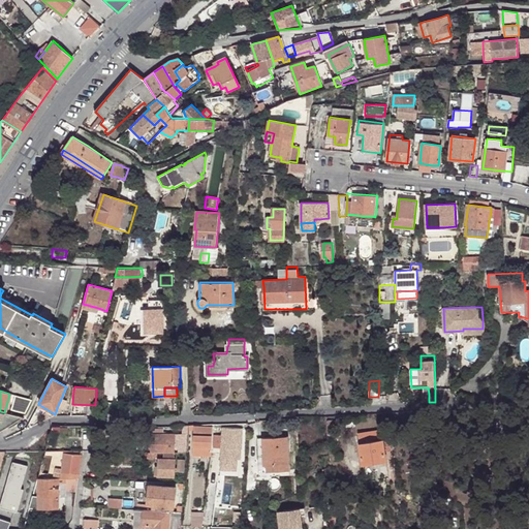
[(417,396),(421,402),(429,402),(429,394),(417,394),(417,396)]
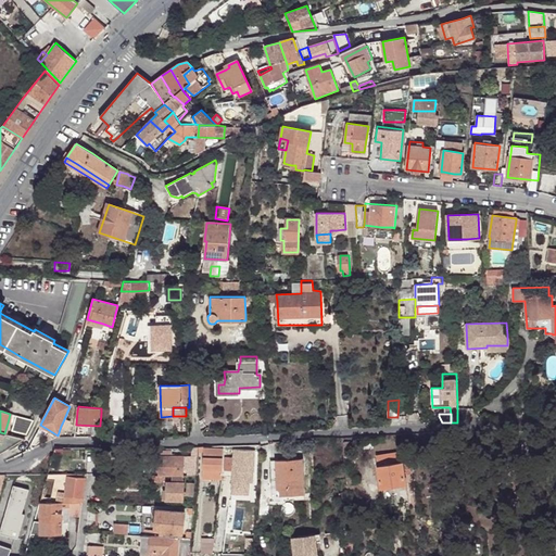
[(26,434),(34,420),(16,416),(14,420),(14,424),(12,431),(26,434)]
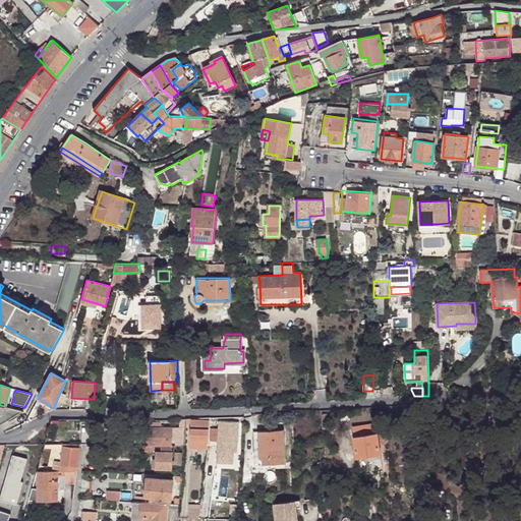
[(118,399),(118,409),(131,409),(131,400),(118,399)]
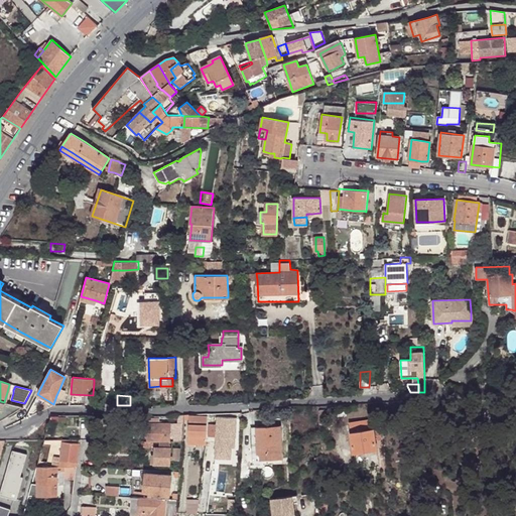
[(0,420),(22,407),(4,402),(0,401),(0,420)]
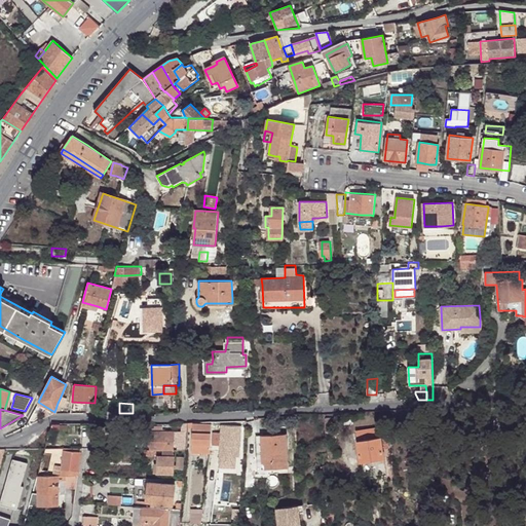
[(192,422),(191,426),(191,442),(199,443),(199,452),(209,452),(210,449),(208,449),(208,443),(210,443),(210,431),(210,423),(192,422)]
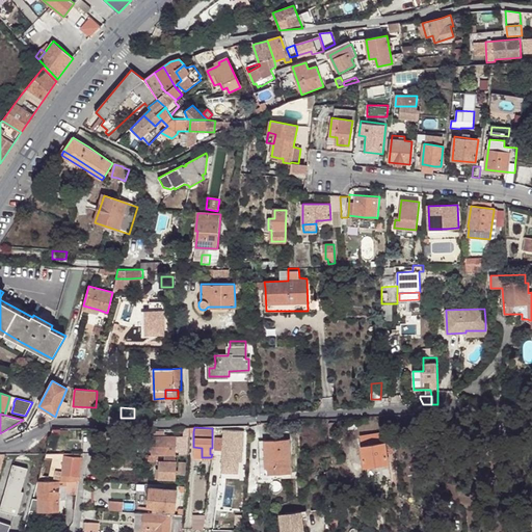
[(232,450),(232,459),(232,460),(241,461),(243,430),(225,428),(224,436),(216,435),(215,448),(223,449),(232,450)]
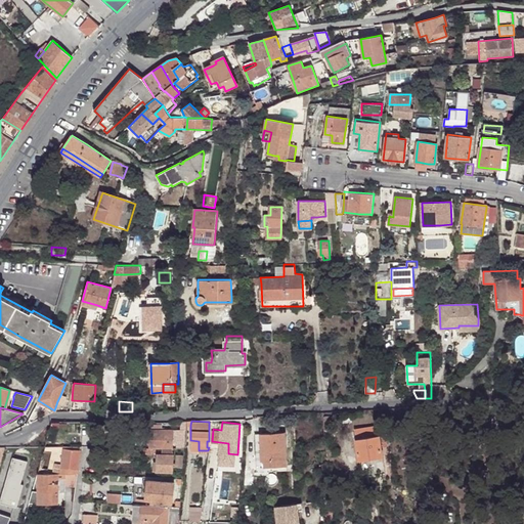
[(380,447),(378,436),(377,427),(355,430),(359,460),(381,456),(380,447)]
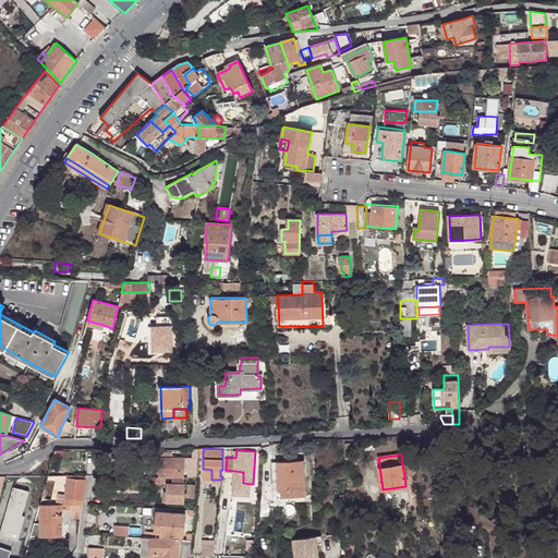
[(183,477),(183,465),(183,458),(161,458),(161,477),(166,477),(173,477),(183,477)]
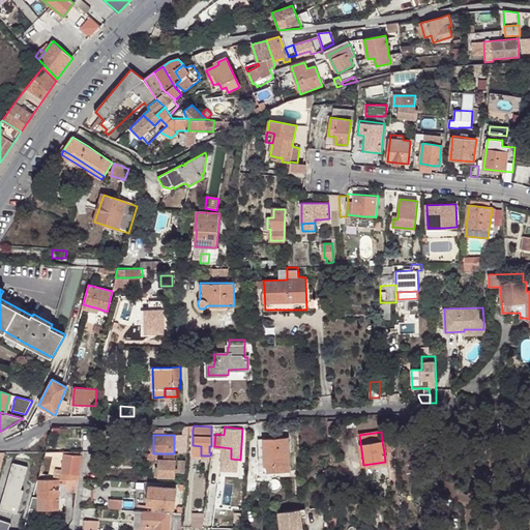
[(288,438),(263,439),(264,472),(290,471),(288,438)]
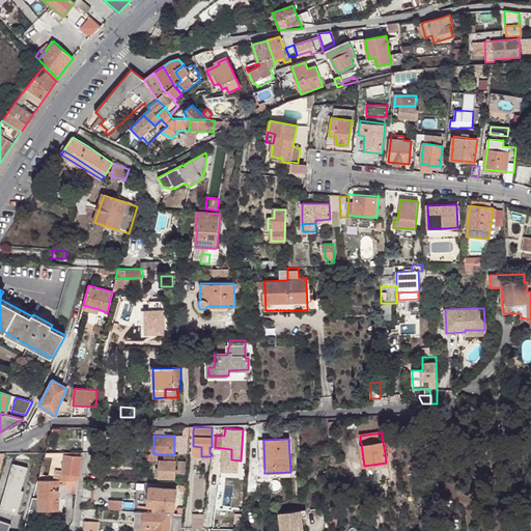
[(264,473),(263,440),(257,440),(259,477),(259,478),(290,478),(290,472),(264,473)]
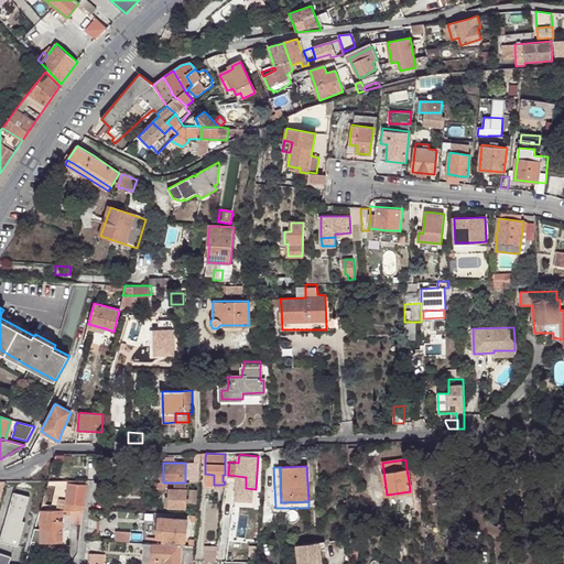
[(413,468),(407,469),(409,481),(415,480),(413,468)]
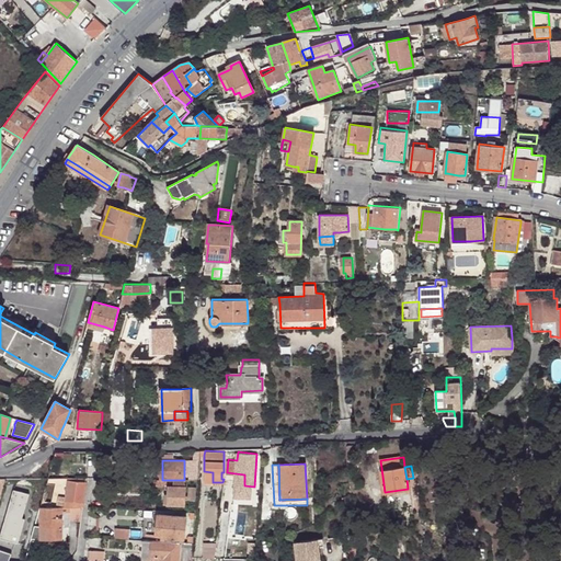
[(213,472),(204,471),(203,481),(213,482),(213,472)]
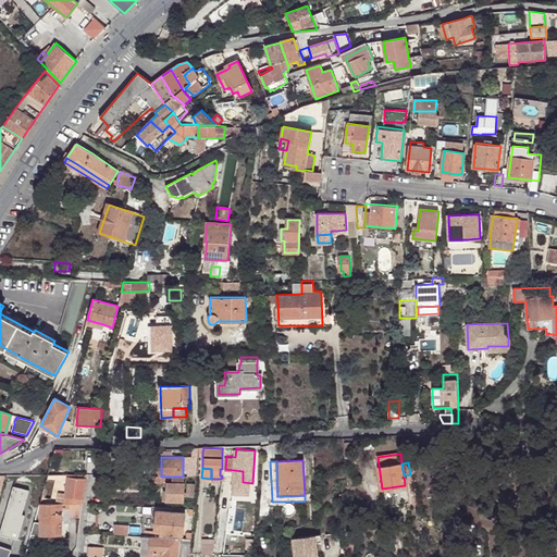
[(233,480),(243,481),(243,471),(234,470),(233,480)]
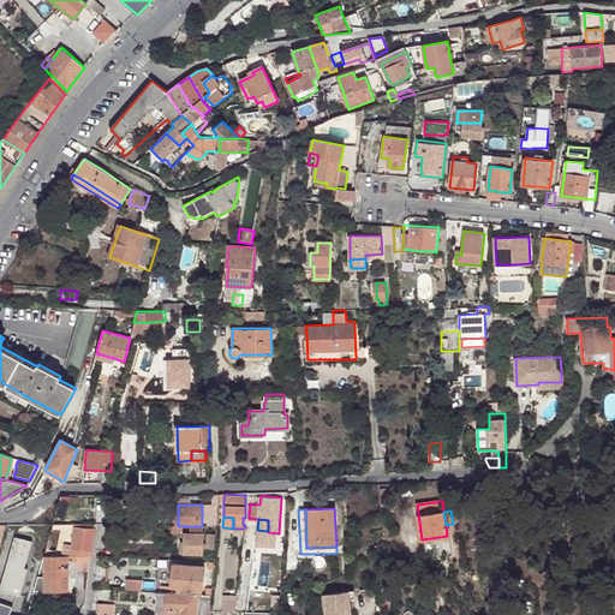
[(91,551),(95,530),(82,527),(76,527),(72,549),(91,551)]
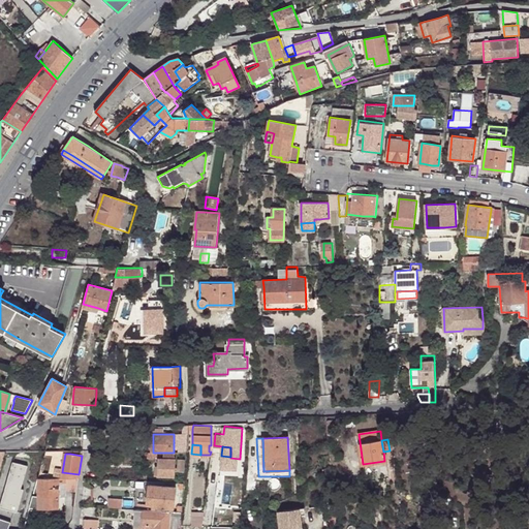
[(175,460),(159,459),(158,476),(175,477),(175,460)]
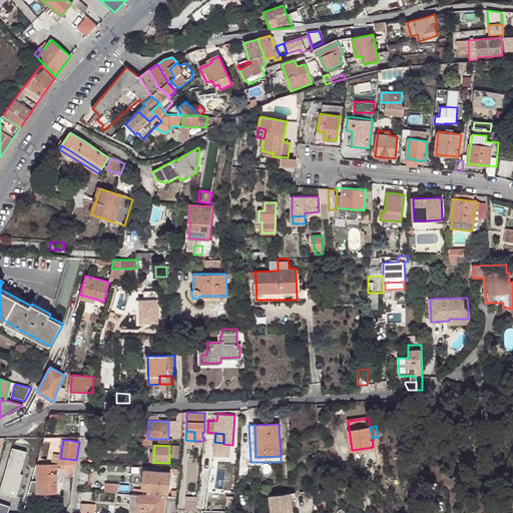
[(5,448),(2,447),(1,450),(0,452),(0,490),(5,492),(17,451),(5,448)]
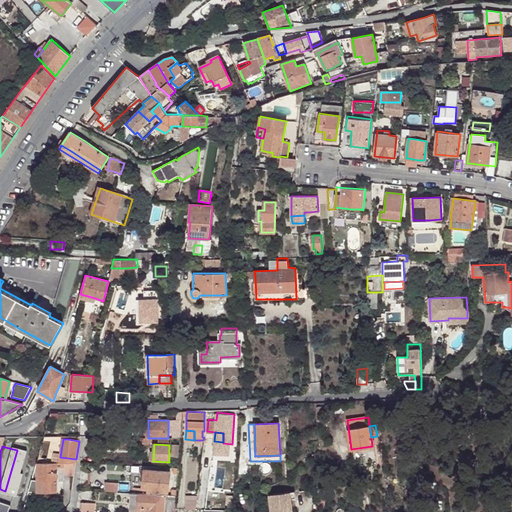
[(37,480),(32,480),(28,492),(37,492),(57,492),(57,480),(63,481),(63,478),(63,475),(74,476),(75,470),(76,463),(59,463),(55,463),(52,463),(38,463),(37,480)]
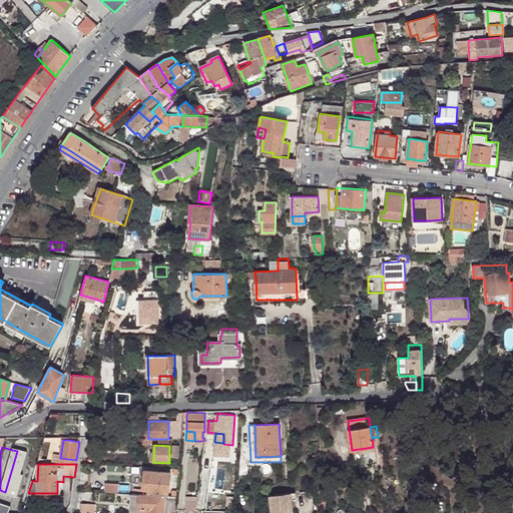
[(157,492),(157,495),(167,496),(170,473),(144,471),(142,488),(148,489),(152,490),(151,492),(157,492)]
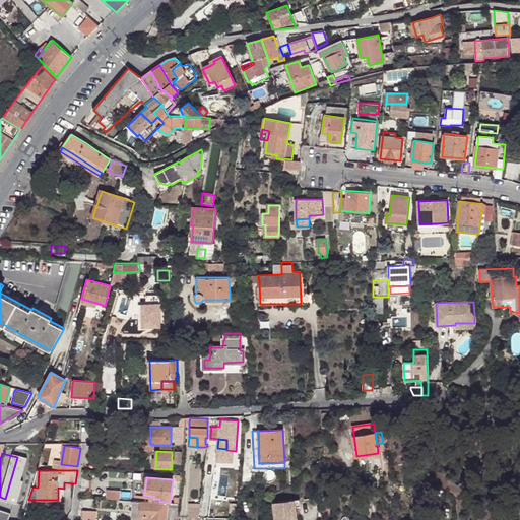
[(119,499),(120,491),(108,490),(107,498),(119,499)]
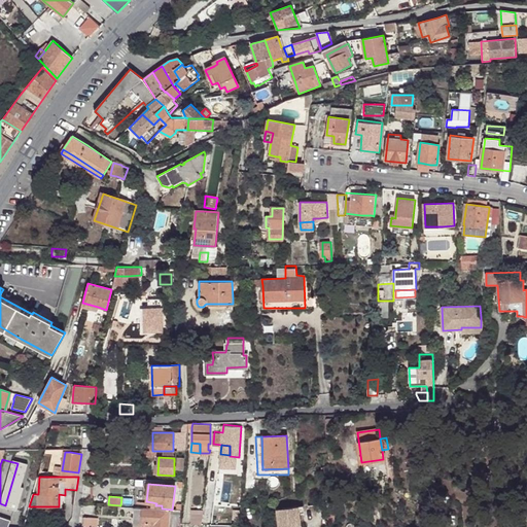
[(132,497),(121,497),(120,505),(131,506),(132,497)]
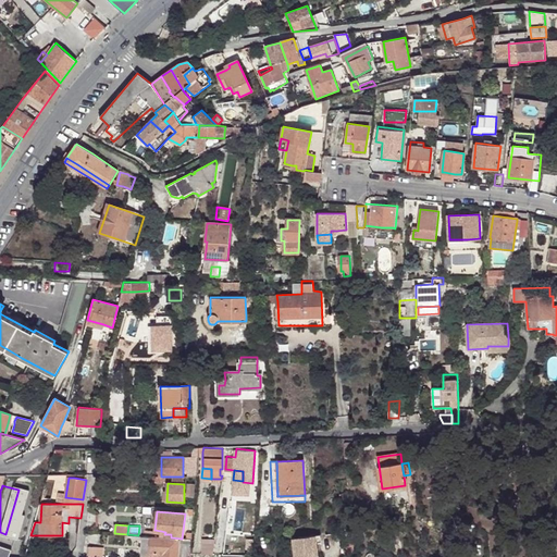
[(555,546),(556,540),(556,527),(553,525),(546,542),(555,546)]
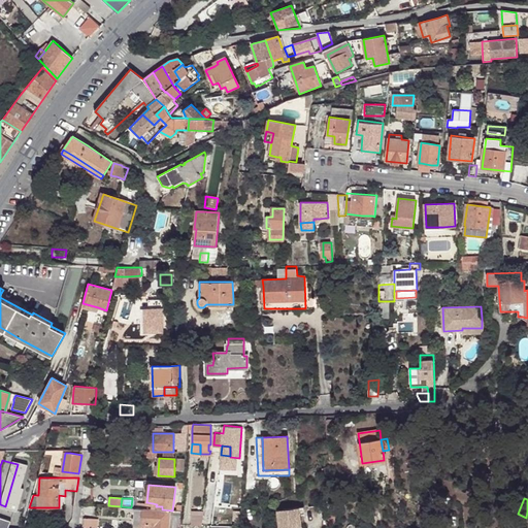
[(300,527),(299,514),(298,507),(276,508),(278,527),(300,527)]
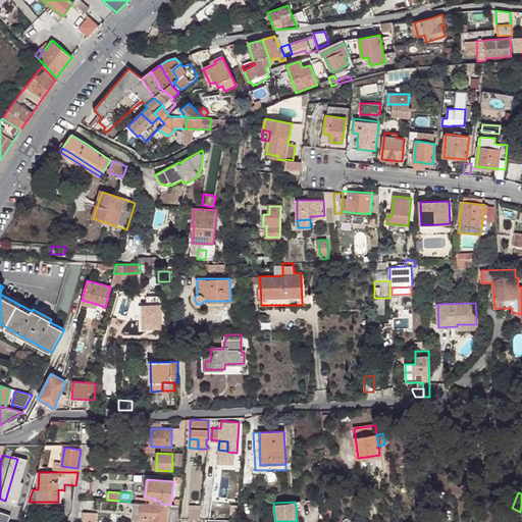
[(180,510),(180,506),(179,506),(175,505),(170,505),(160,504),(153,504),(134,503),(133,521),(134,521),(166,521),(167,509),(180,510)]
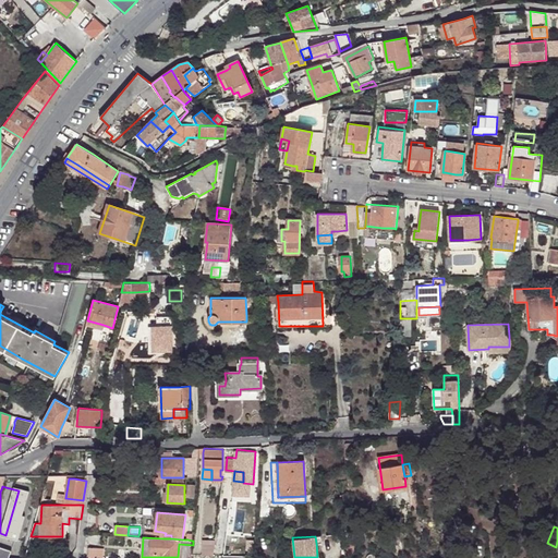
[(203,538),(201,555),(213,556),(215,540),(203,538)]
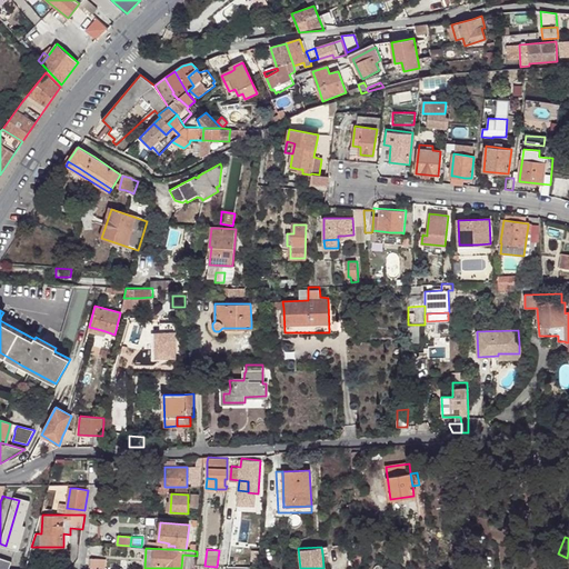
[(351,565),(361,563),(360,550),(352,549),(350,549),(351,565)]
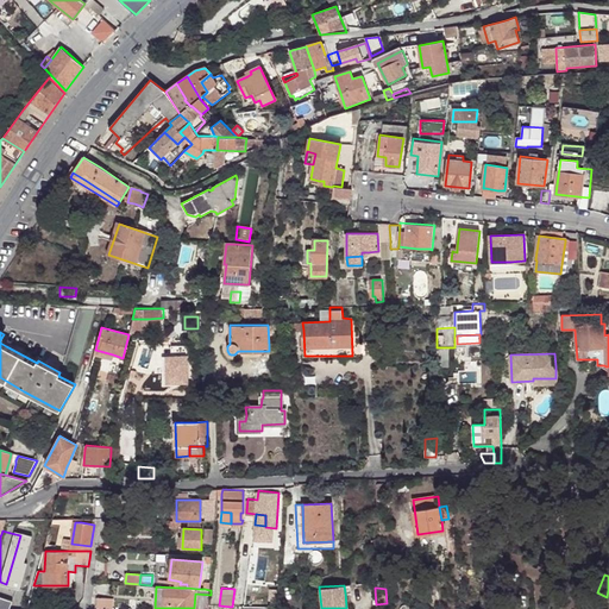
[(278,602),(277,590),(269,590),(268,602),(278,602)]
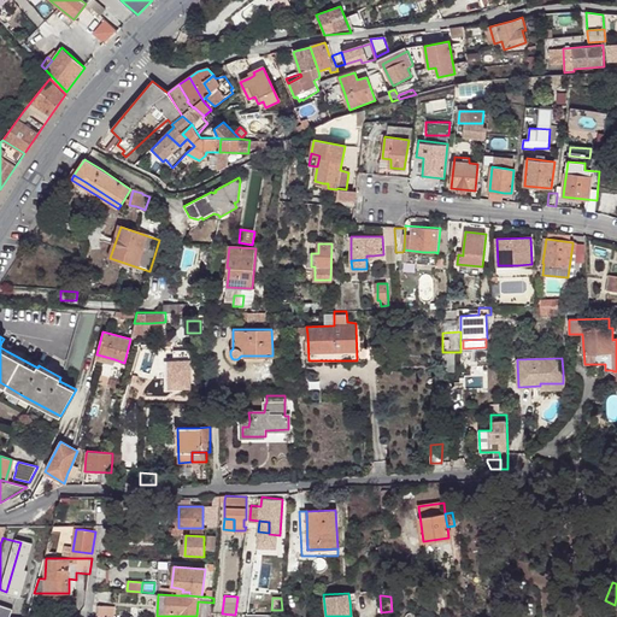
[(98,605),(97,616),(112,616),(113,606),(98,605)]
